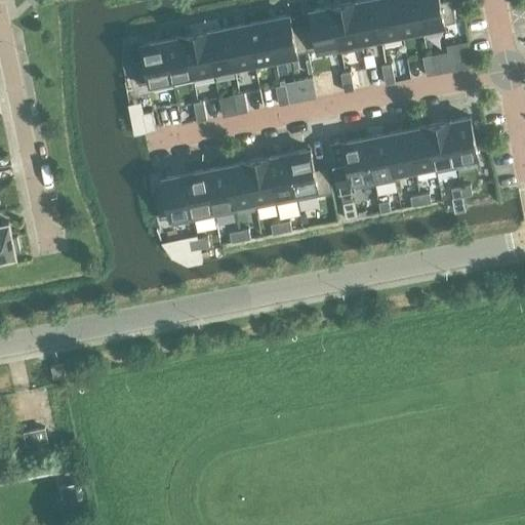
[(357,0),(350,1),(358,40),(378,36),(370,0),(357,0)]
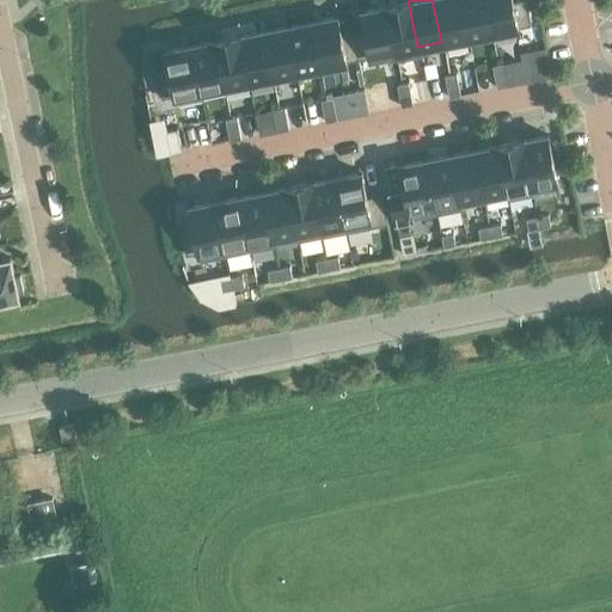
[(432,0),(441,42),(465,37),(457,0),(432,0)]
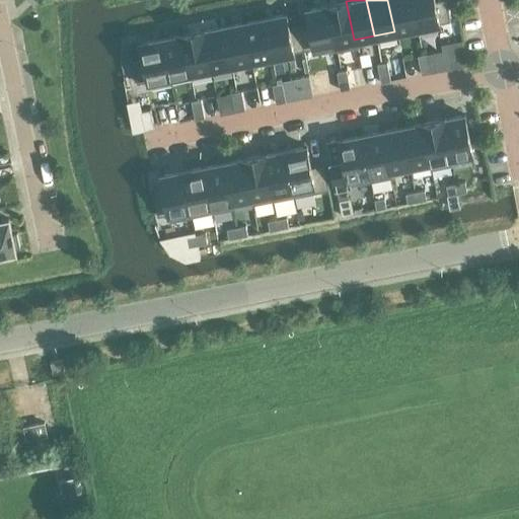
[(387,0),(394,31),(415,27),(409,0),(387,0)]
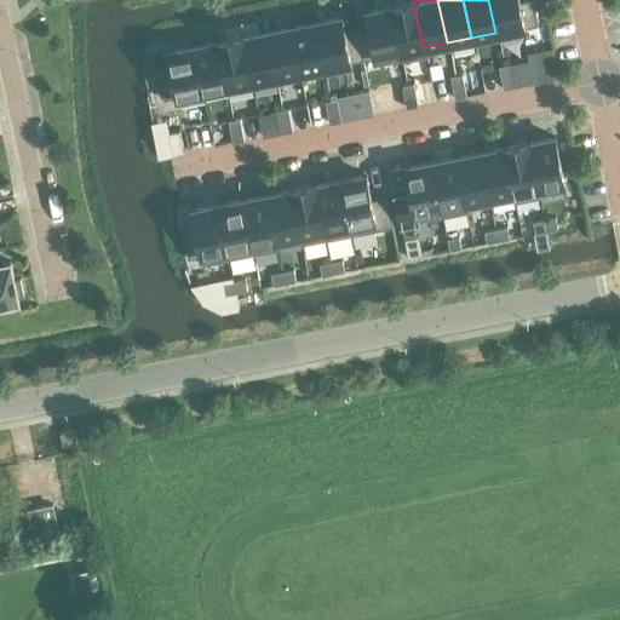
[(521,28),(534,26),(529,0),(520,0),(516,1),(515,0),(488,0),(495,33),(521,28)]
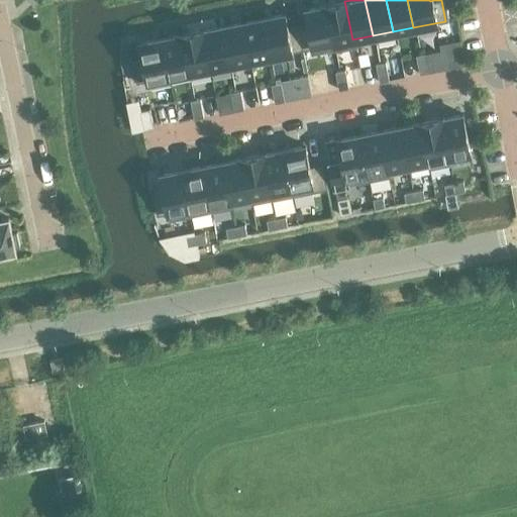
[(344,1),(324,5),(332,43),(333,52),(353,47),(352,39),(344,1)]
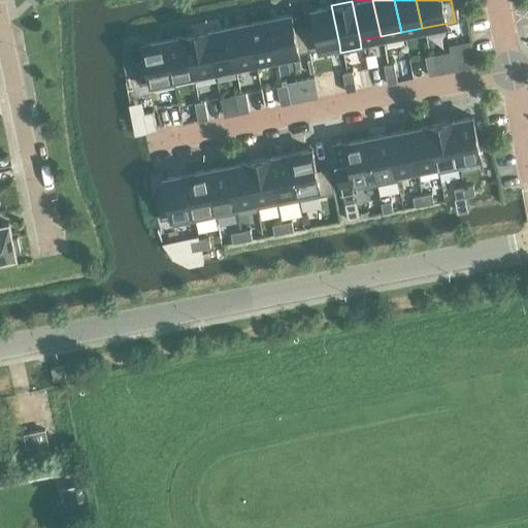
[(318,48),(339,44),(331,5),(309,10),(312,26),(303,28),(307,51),(318,48)]
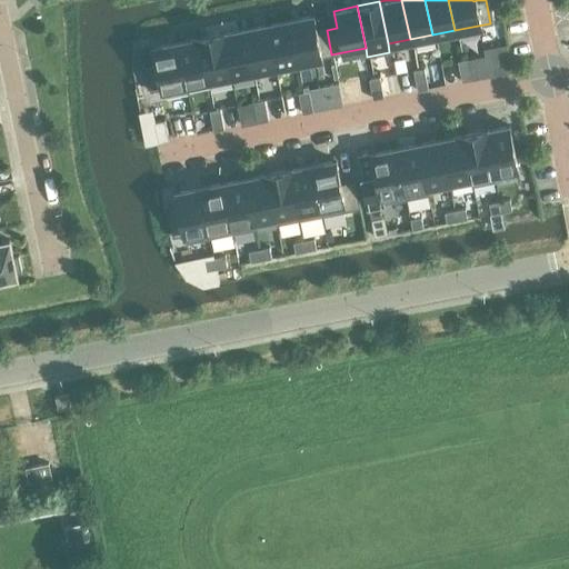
[(321,57),(331,55),(327,30),(316,32),(312,15),(289,20),(297,61),(321,57)]
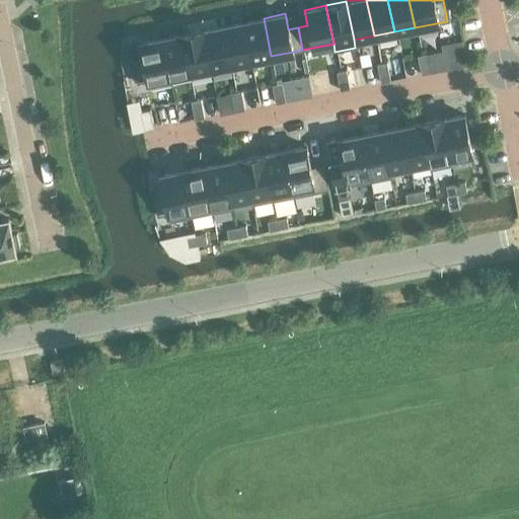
[(246,40),(250,60),(271,56),(264,18),(243,22),(246,40)]
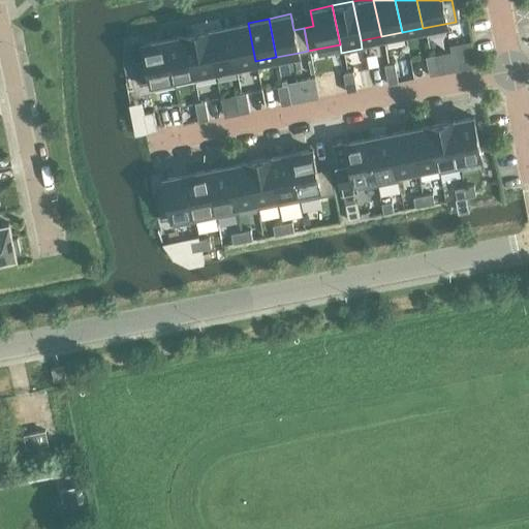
[(251,40),(248,23),(227,27),(230,44),(235,65),(255,61),(251,40)]
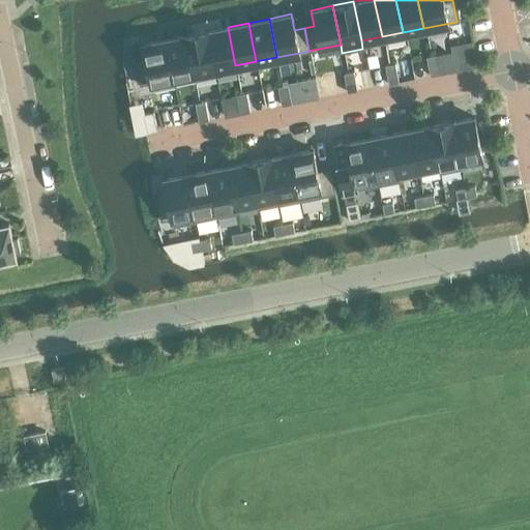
[(228,27),(207,31),(210,49),(214,69),(235,65),(231,45),(228,27)]
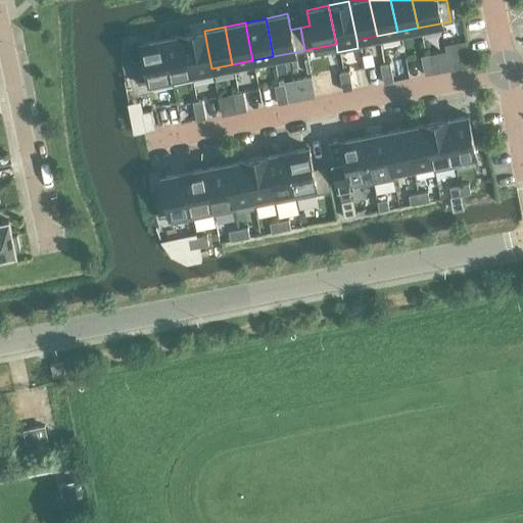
[(184,35),(191,73),(211,68),(207,48),(204,31),(184,35)]
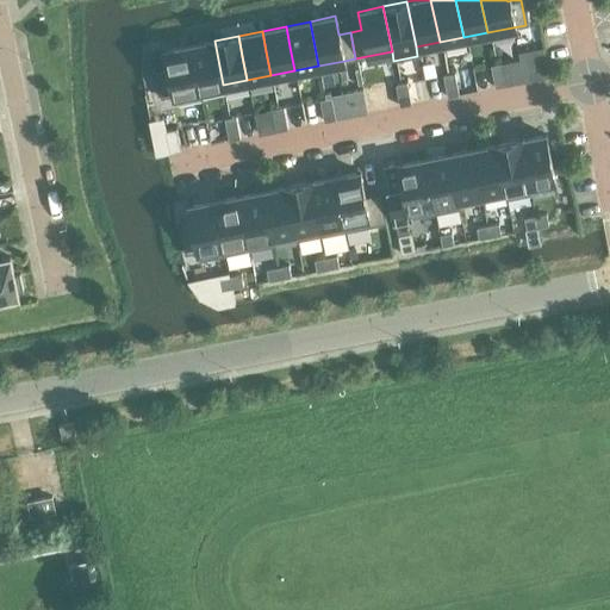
[(215,41),(191,44),(199,89),(223,85),(215,41)]
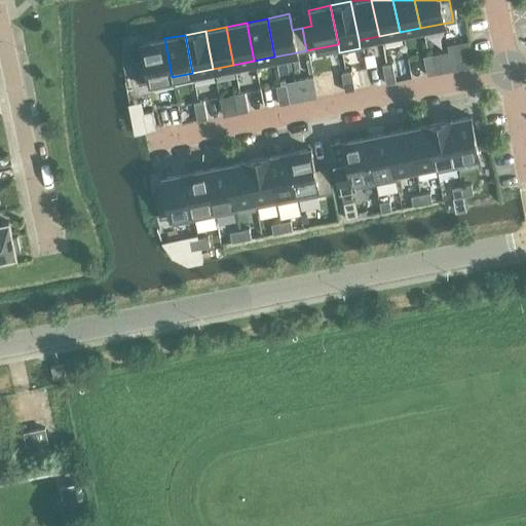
[(143,43),(146,59),(135,62),(140,84),(172,77),(164,38),(143,43)]
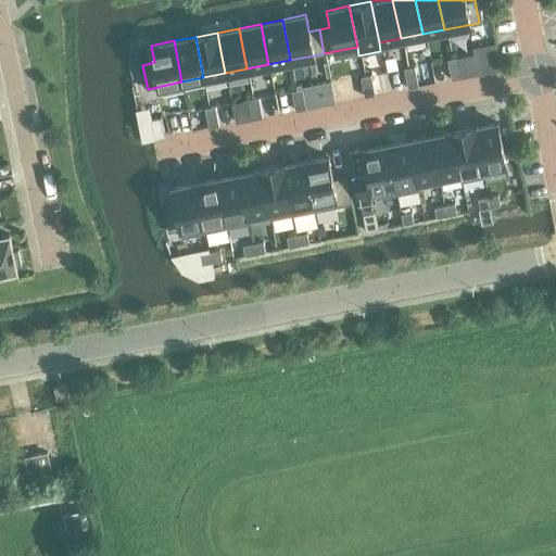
[(457,57),(446,59),(449,70),(459,67),(462,77),(478,74),(474,53),(457,57)]
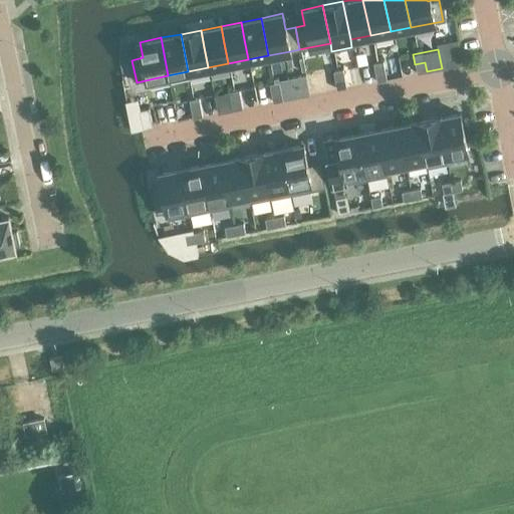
[(382,60),(373,62),(374,72),(384,70),(382,60)]
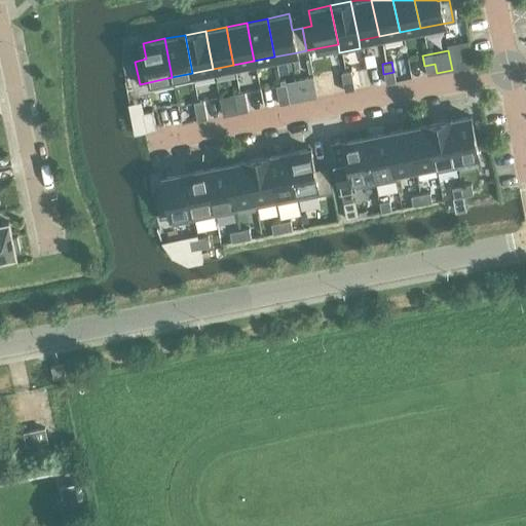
[(435,64),(424,66),(426,75),(437,73),(435,64)]
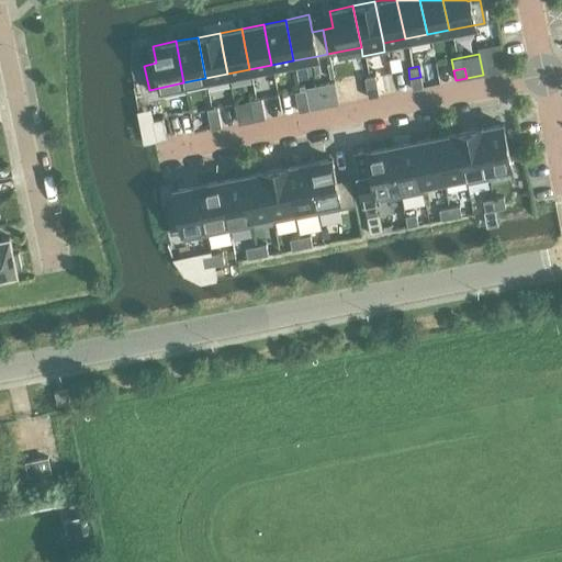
[(374,75),(364,77),(367,88),(377,86),(374,75)]
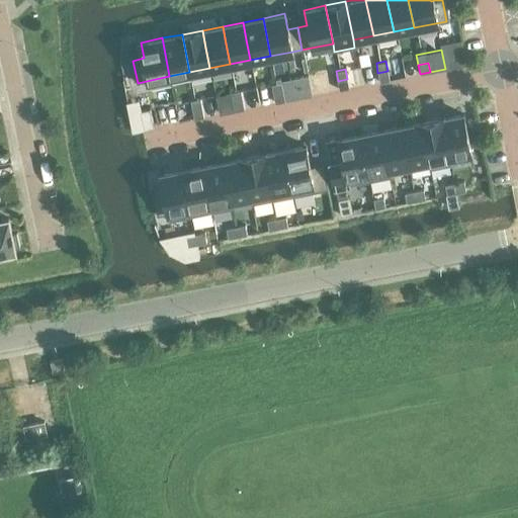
[(387,71),(377,73),(379,82),(390,80),(387,71)]
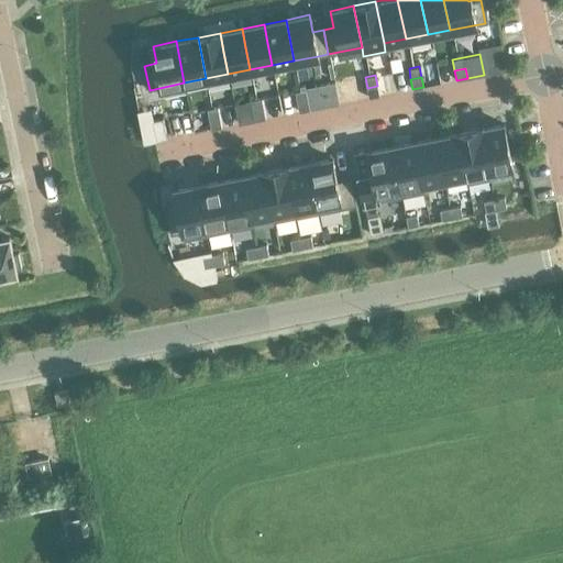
[(377,86),(367,88),(368,98),(379,96),(377,86)]
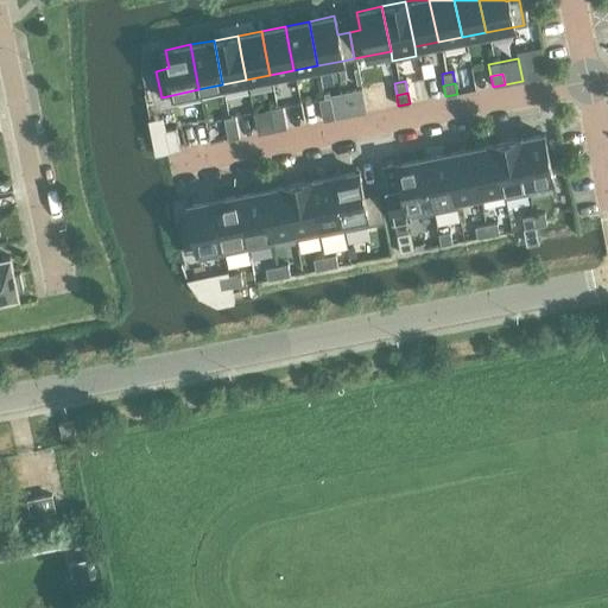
[(330,96),(318,99),(321,109),(331,107),(330,96)]
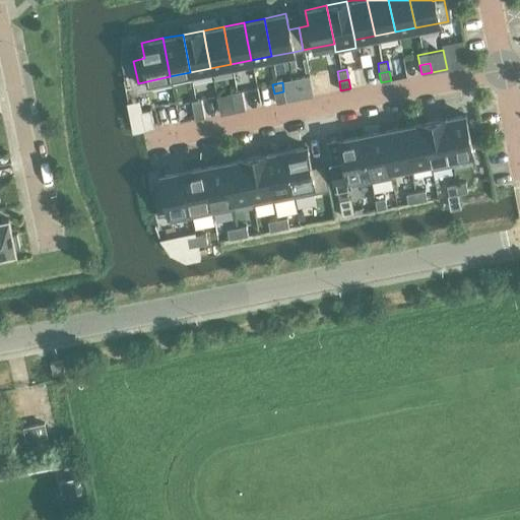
[(241,90),(232,92),(234,102),(243,100),(241,90)]
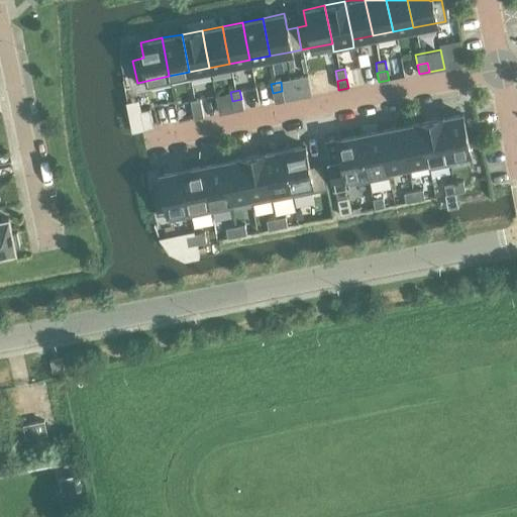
[(282,91),(273,93),(275,103),(284,101),(282,91)]
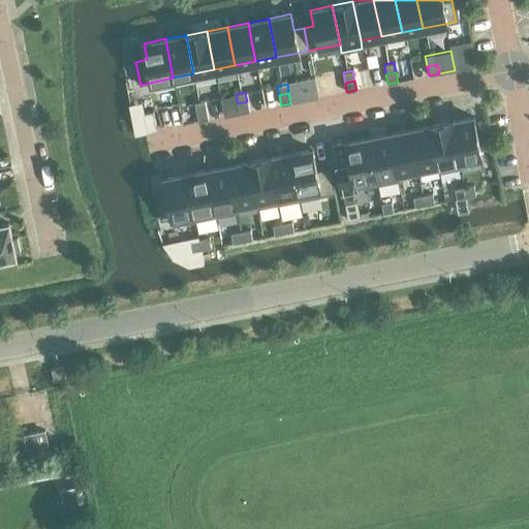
[(206,110),(204,100),(194,102),(196,112),(206,110)]
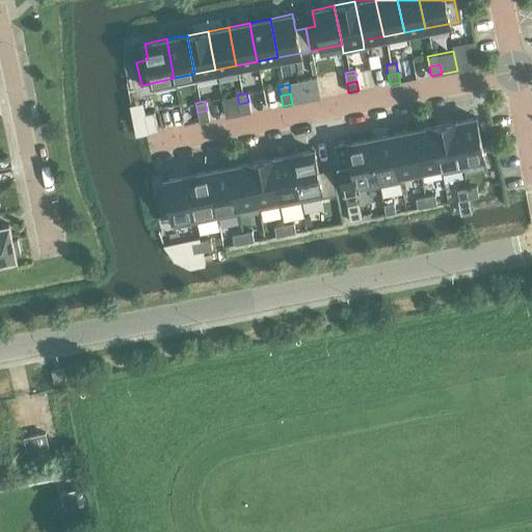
[(241,114),(250,112),(248,102),(239,104),(241,114)]
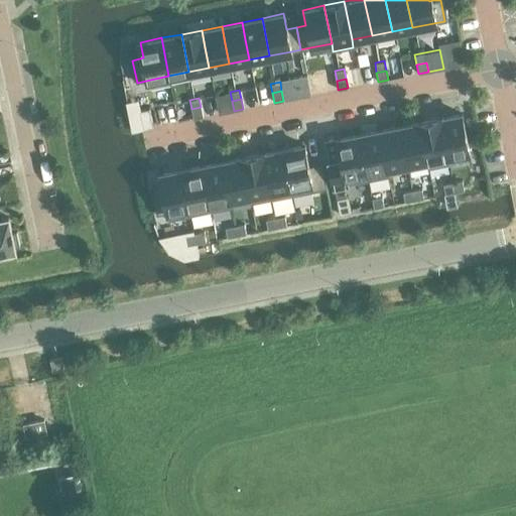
[(165,102),(161,117),(176,121),(180,106),(165,102)]
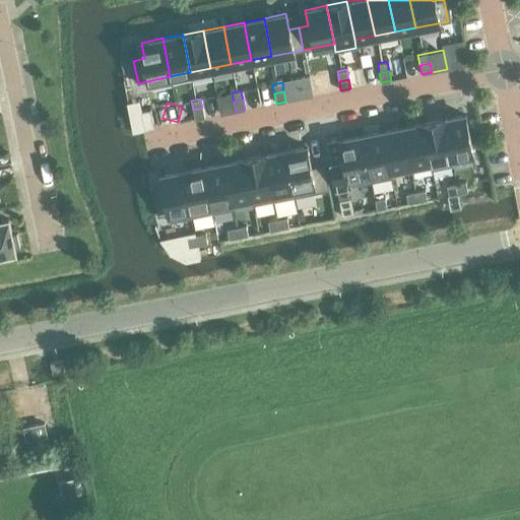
[(202,108),(193,110),(195,120),(204,118),(202,108)]
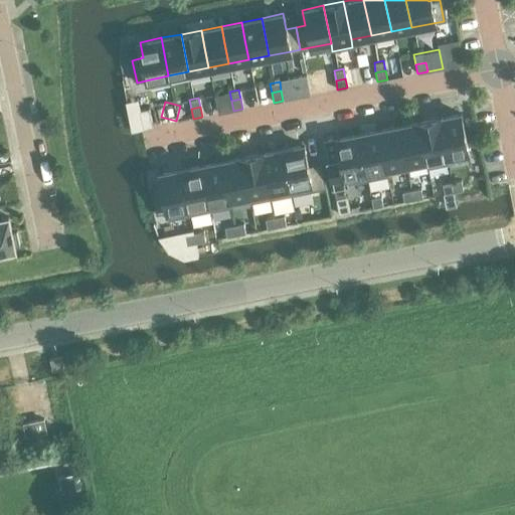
[(153,126),(151,117),(150,108),(140,110),(142,119),(144,128),(153,126)]
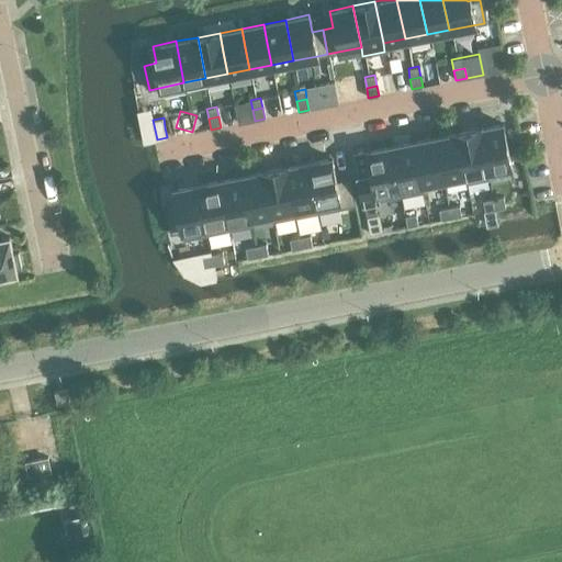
[(486,168),(509,164),(501,122),(478,127),(486,168)]
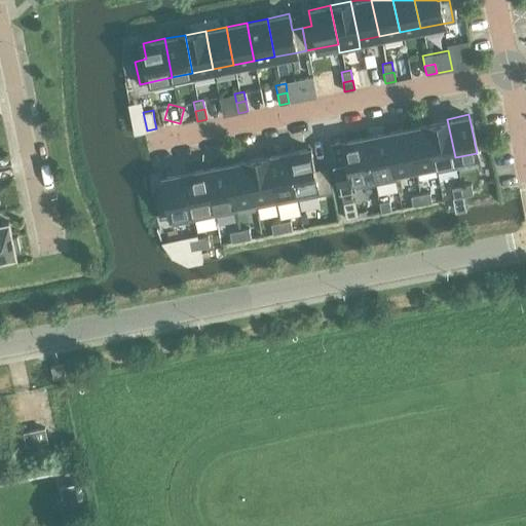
[(457,165),(455,157),(447,119),(426,123),(435,161),(437,171),(457,165)]
